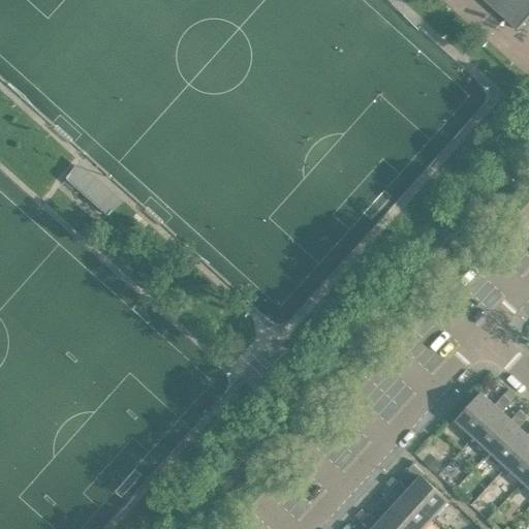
[(528,0),(484,0),(517,29),(518,28),(528,14),(528,0)]
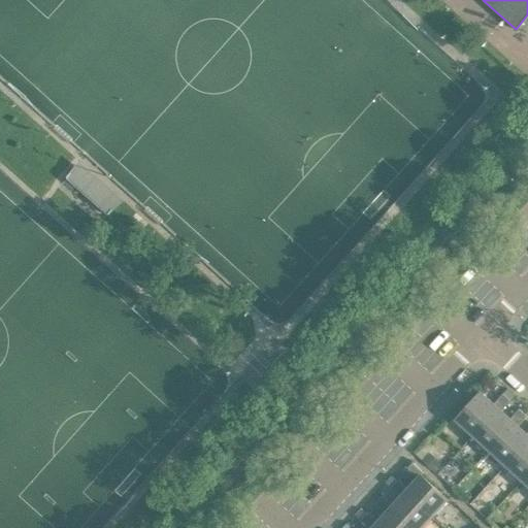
[(72,168),(63,177),(106,216),(114,205),(72,168)]
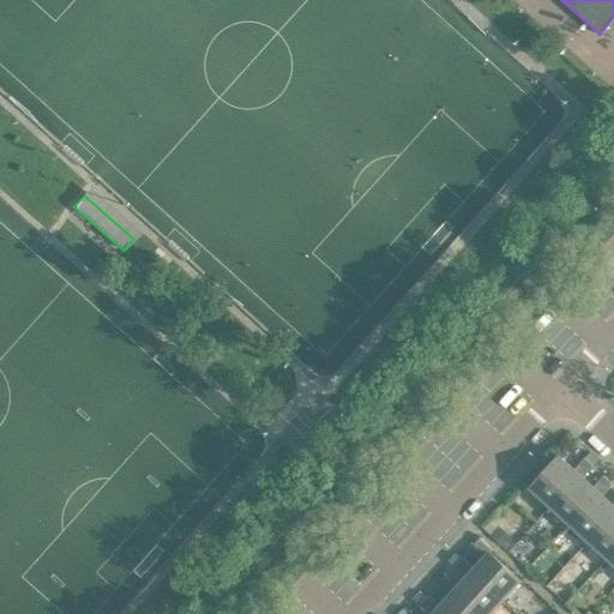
[(589,452),(584,457),(594,465),(599,461),(589,452)]
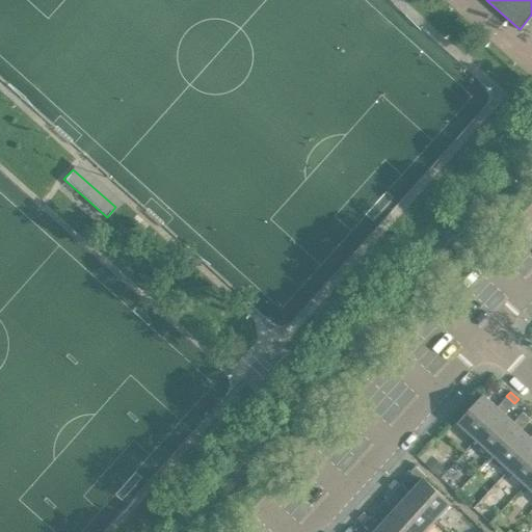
[(514,403),(506,396),(498,406),(484,395),(459,423),(476,439),(502,410),(505,414),(514,403)]
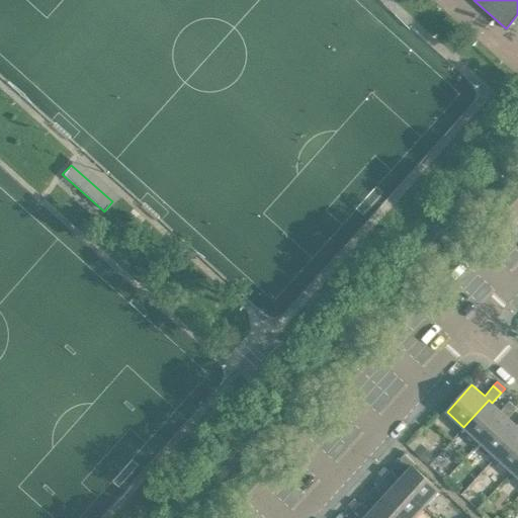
[(517,408),(509,401),(500,411),(492,403),(489,400),(463,427),(480,441),(505,415),(508,417),(517,408)]
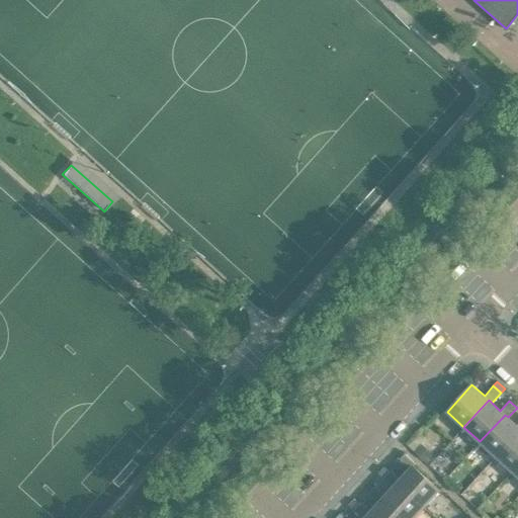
[(517,423),(516,425),(508,417),(505,415),(480,441),(496,456),(517,431),(517,423)]
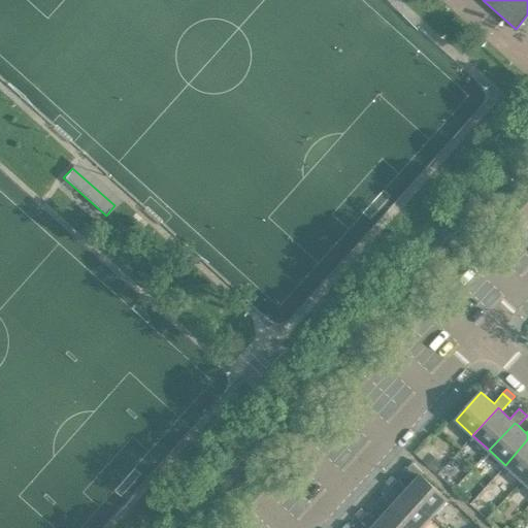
[(527,439),(505,465),(522,480),(527,472),(527,439)]
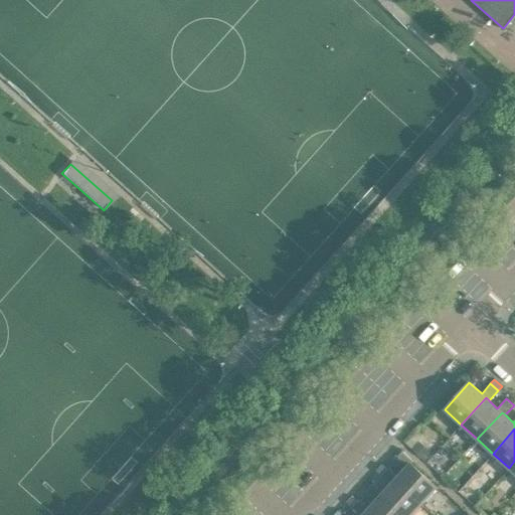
[(421,504),(437,487),(410,463),(412,461),(402,452),(395,459),(405,468),(397,476),(394,479),(421,504)]
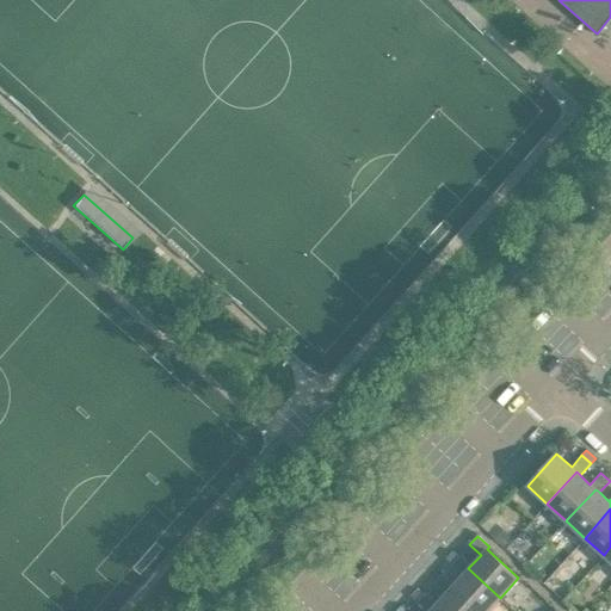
[(454,549),(445,557),(452,563),(460,554),(454,549)]
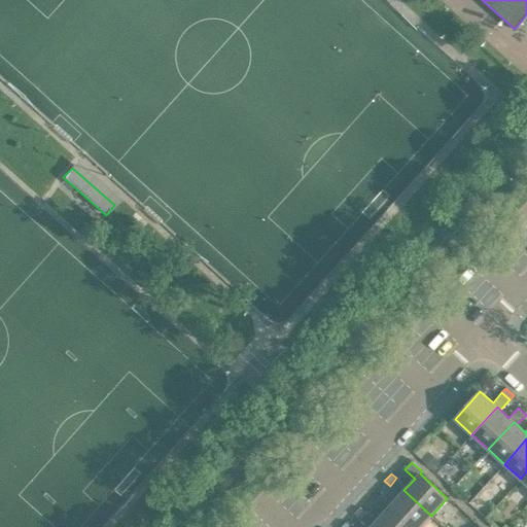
[(407,487),(396,478),(390,486),(399,495),(391,503),(389,506),(411,526),(420,526),(431,516),(403,490),(407,487)]
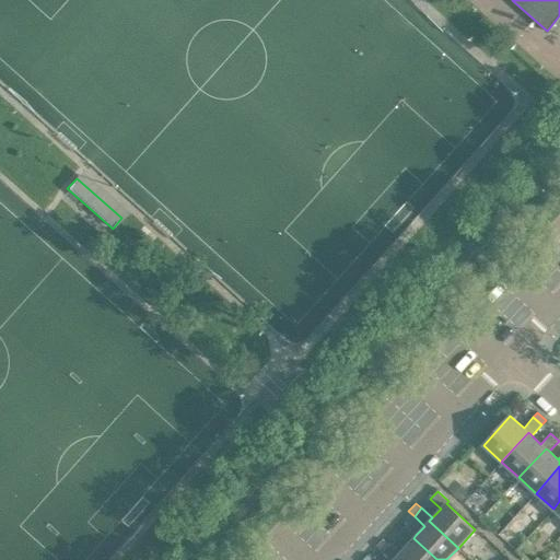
[(416,535),(406,525),(398,534),(409,544),(400,552),(397,556),(401,559),(436,559),(413,538),(416,535)]
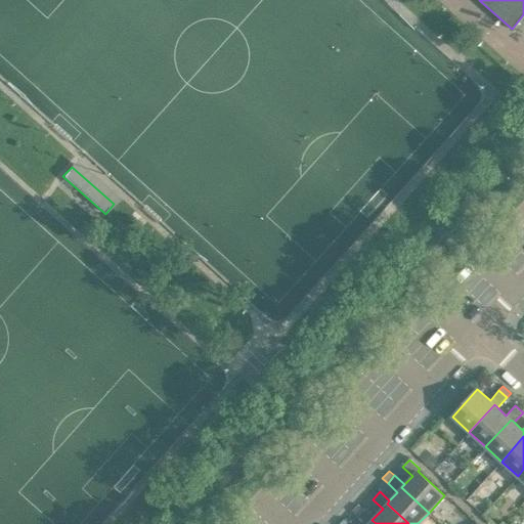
[(357,505),(352,511),(358,516),(363,510),(357,505)]
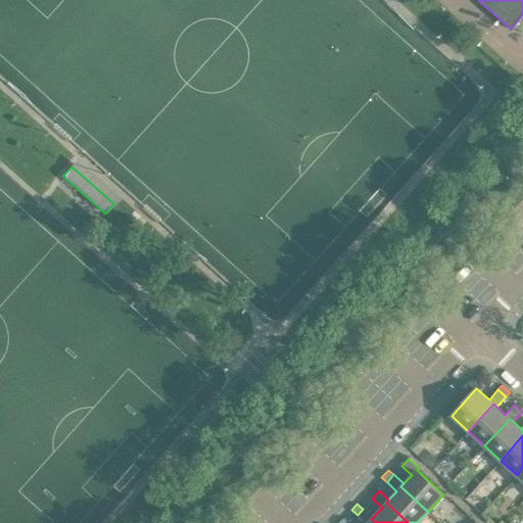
[(374,516),(364,507),(363,509),(358,515),(366,522),(375,522),(371,519),(374,516)]
